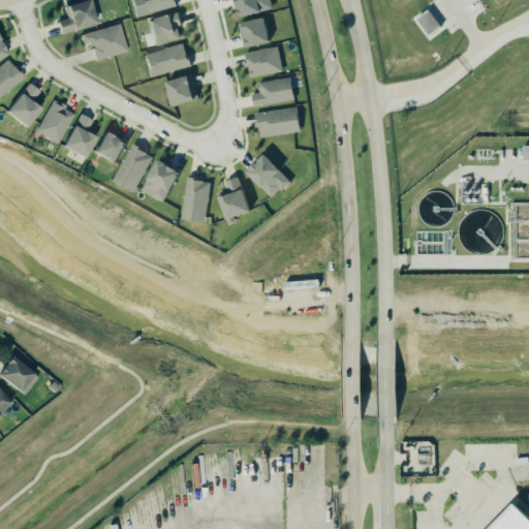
[(62,5),(80,0),(87,0),(94,23),(59,32),(56,20),(65,17),(62,5)]
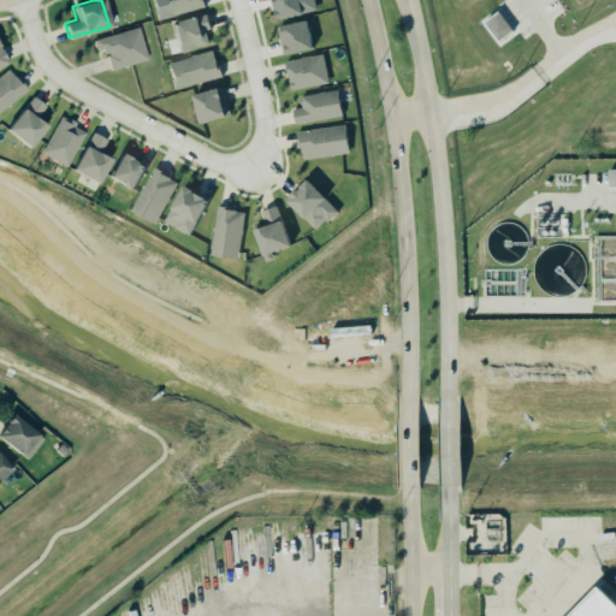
[(150,0),(202,0),(205,6),(155,19),(150,0)]
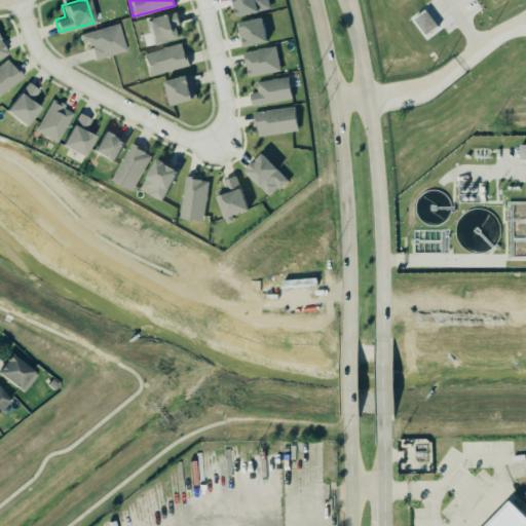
[(233,0),(238,17),(271,8),(268,0),(233,0)]
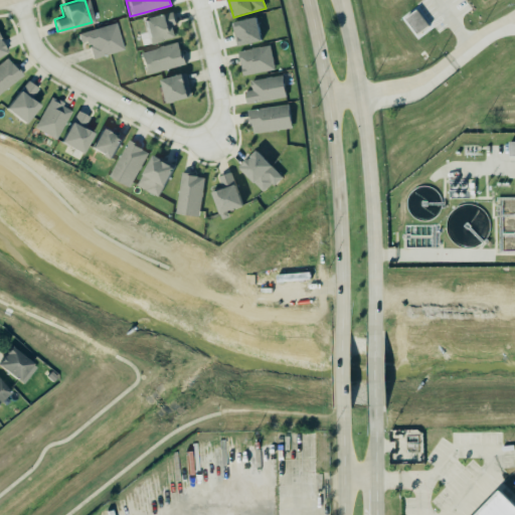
[(414,35),(428,25),(416,9),(403,19),(414,35)]
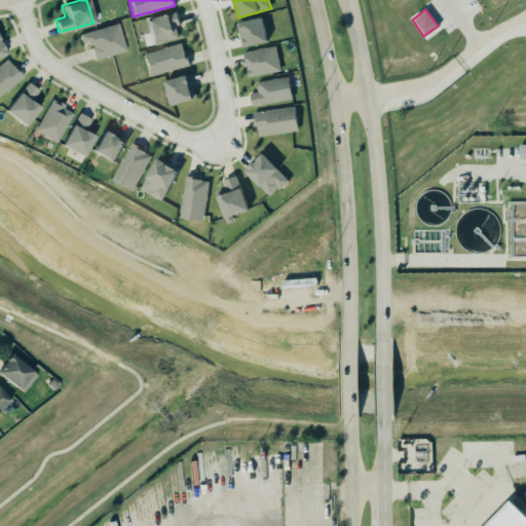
[(151,43),(177,37),(175,25),(179,24),(175,11),(145,20),(151,43)]
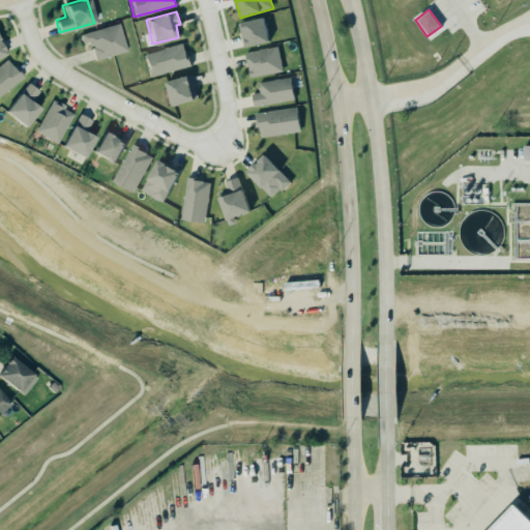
[(243,47),(269,43),(265,18),(239,22),(243,47)]
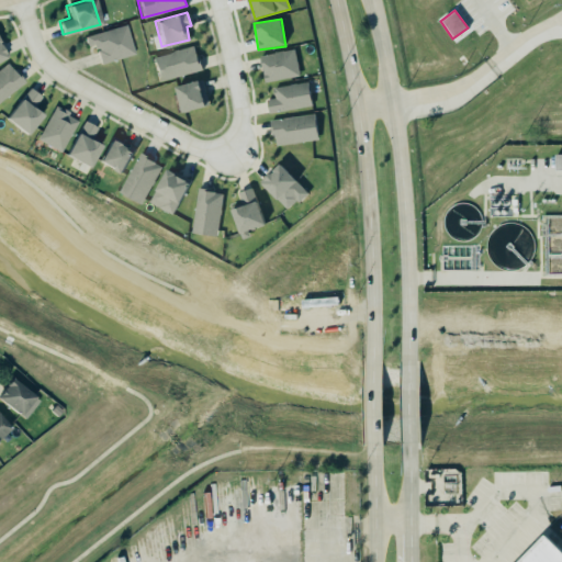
[(135,54),(127,25),(86,35),(89,48),(97,46),(101,63),(135,54)]
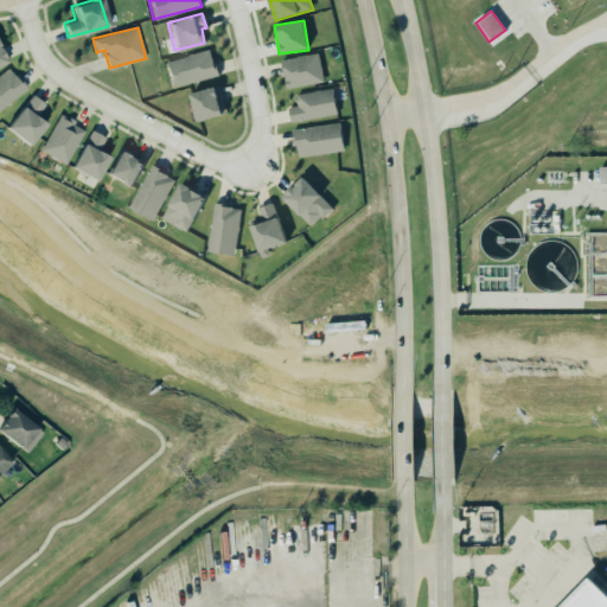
[(172,88),(218,77),(212,50),(166,61),(172,88)]
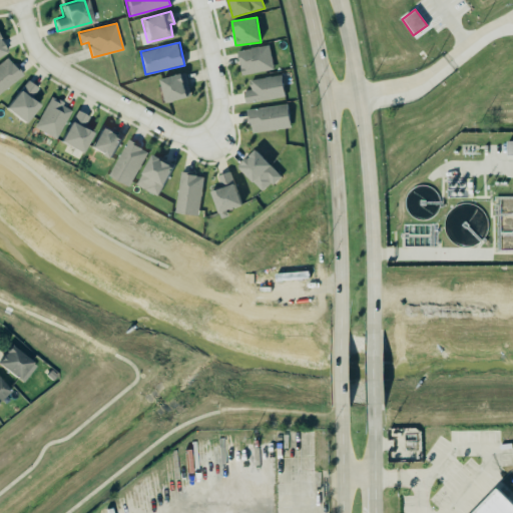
[(273,71),(271,46),(238,49),(240,74),(273,71)]
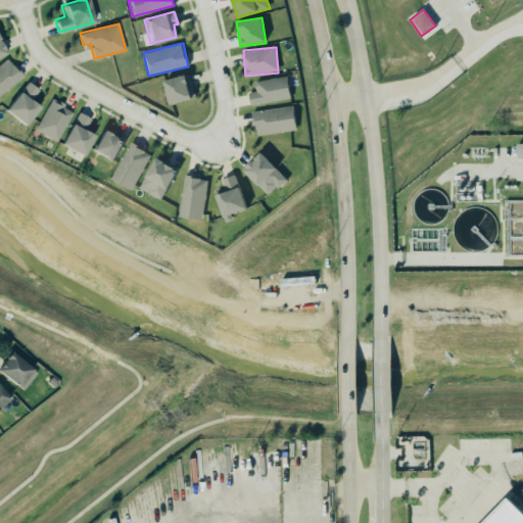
[(0,61),(0,91),(20,75),(14,66),(13,67),(5,57),(0,61)]
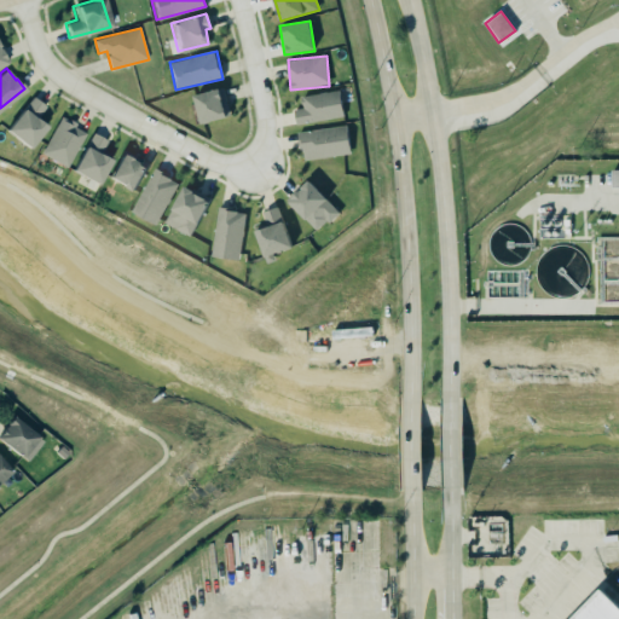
[(200,123),(230,115),(221,86),(192,94),(200,123)]
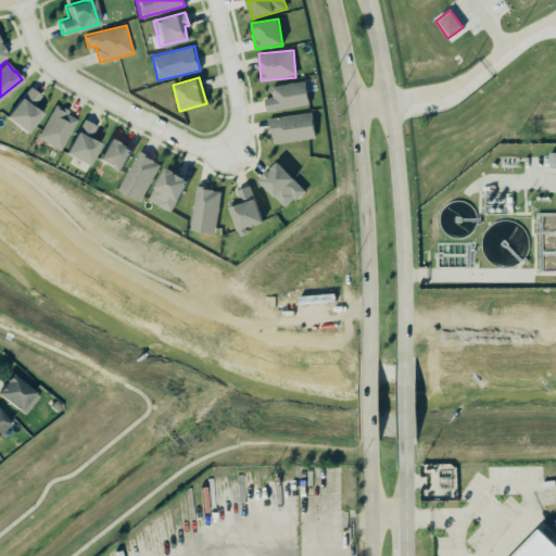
[(264,99),(266,113),(310,103),(305,80),(270,87),(273,97),(264,99)]
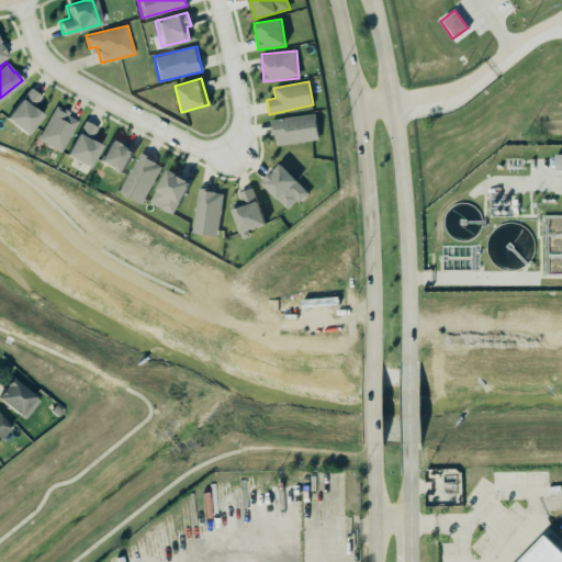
[(42,97),(30,88),(6,117),(26,135),(44,113),(35,105),(42,97)]
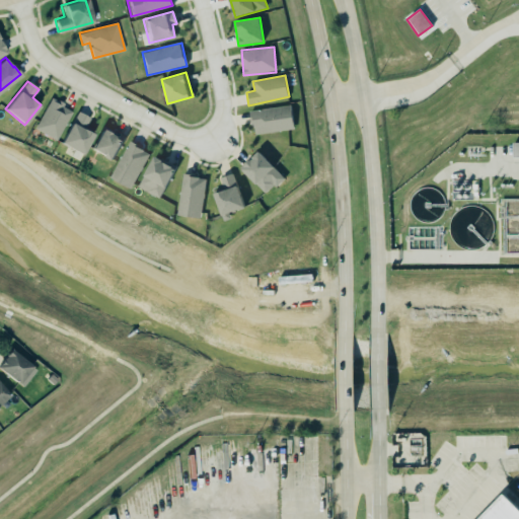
[(36,131),(58,139),(70,107),(48,99),(36,131)]
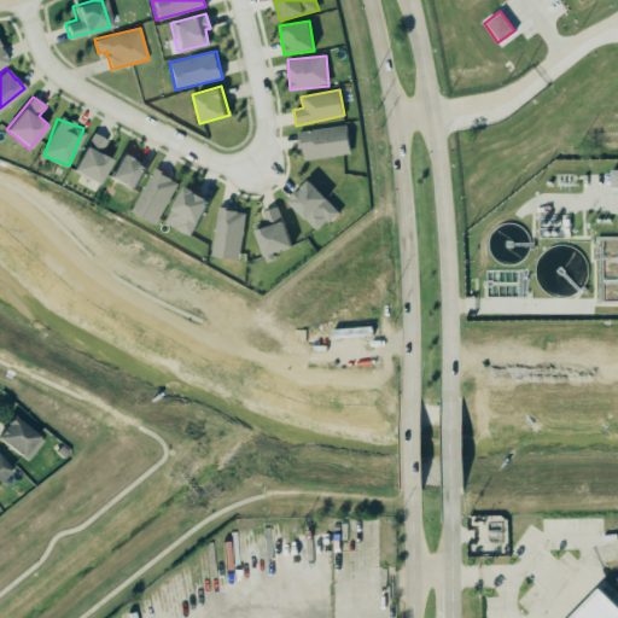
[(296,132),(344,124),(349,152),(303,159),(301,151),(299,146),(298,146),(296,132)]
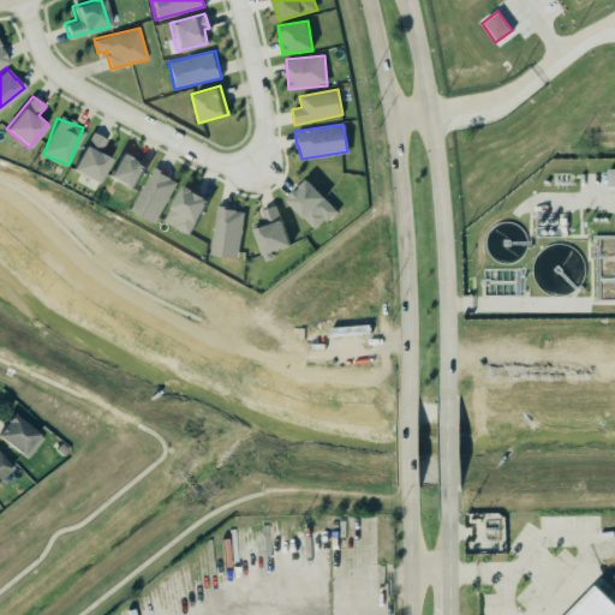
[(90,131),(105,139),(99,153),(109,159),(95,183),(70,168),(90,131)]
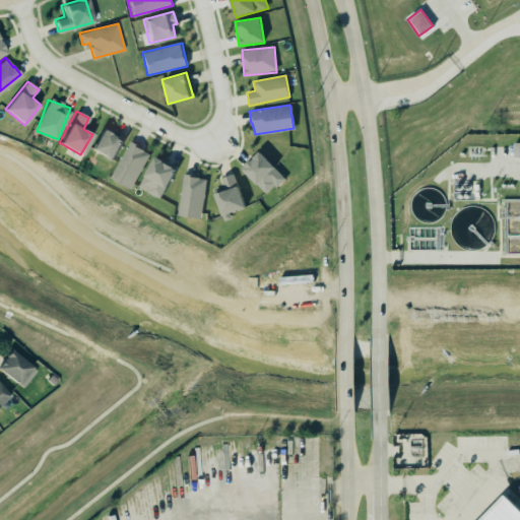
[(125,136),(103,126),(92,150),(115,159),(125,136)]
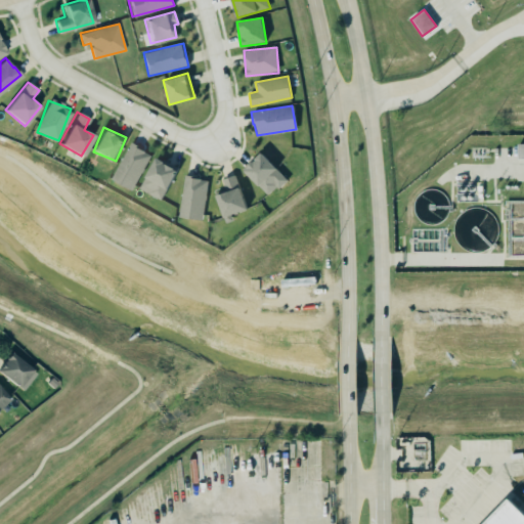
[(130,141),(139,146),(138,148),(149,155),(130,190),(110,178),(130,141)]
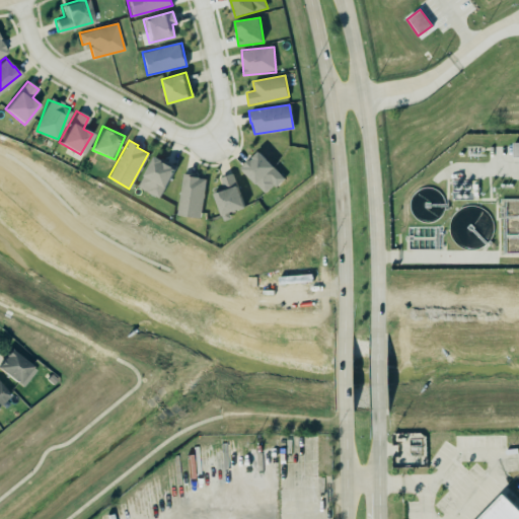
[(242,169),(267,195),(285,177),(260,152),(242,169)]
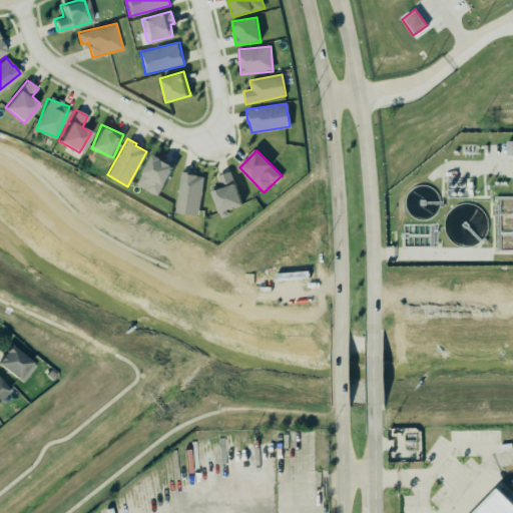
[(151,153),(159,158),(159,159),(172,166),(156,194),(135,183),(151,153)]
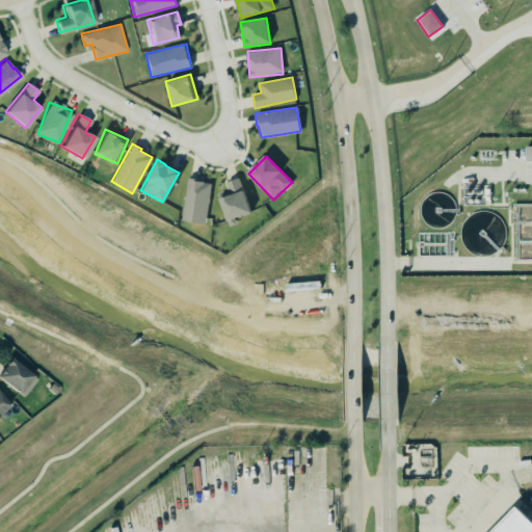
[(186,177),(200,179),(198,181),(203,181),(203,182),(210,183),(204,222),(180,219),(186,177)]
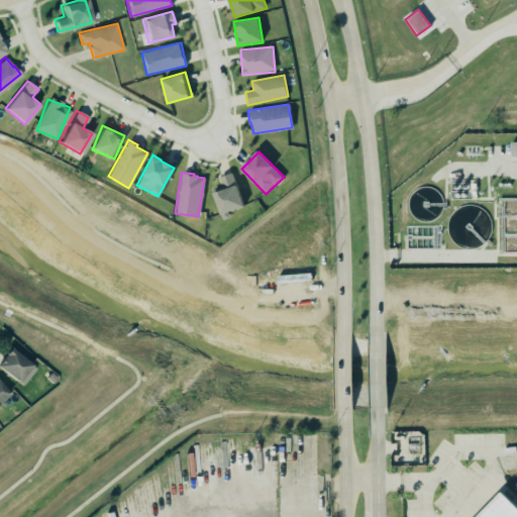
[(212,193),(222,219),(228,217),(226,212),(243,206),(230,172),(217,177),(222,189),(212,193)]
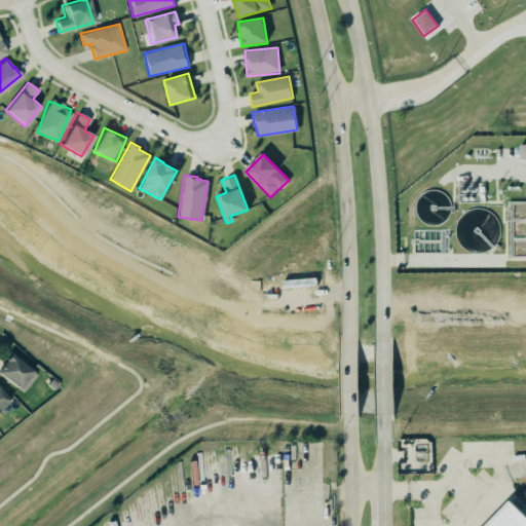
[(525,255),(525,234),(525,219),(524,219),(524,213),(513,213),(512,255),(525,255)]
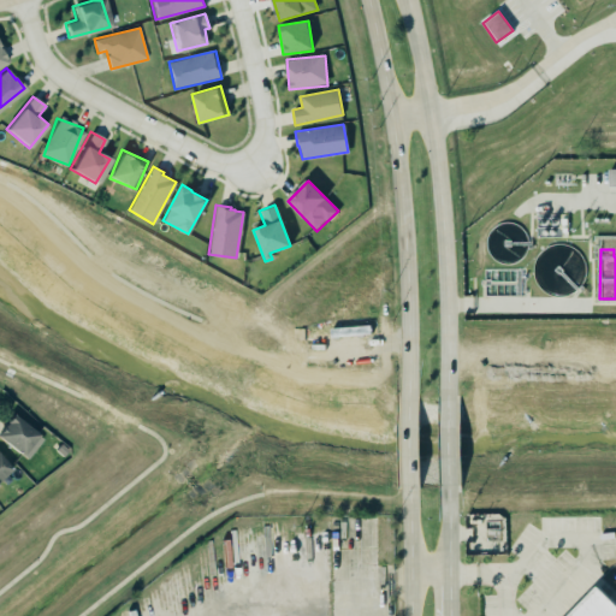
[(0,427),(0,439),(21,455),(37,433),(11,414),(0,427)]
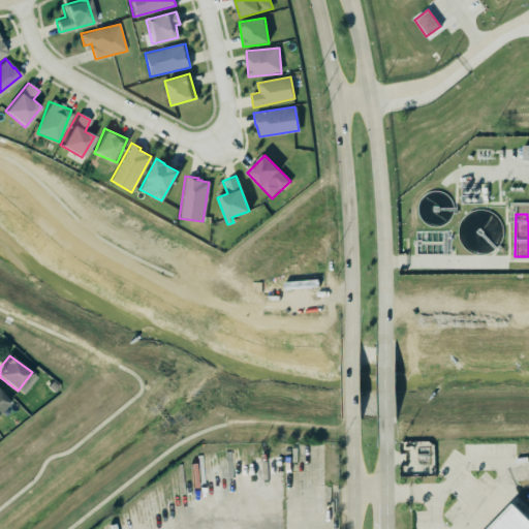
[(0,411),(10,403),(0,391),(0,411)]
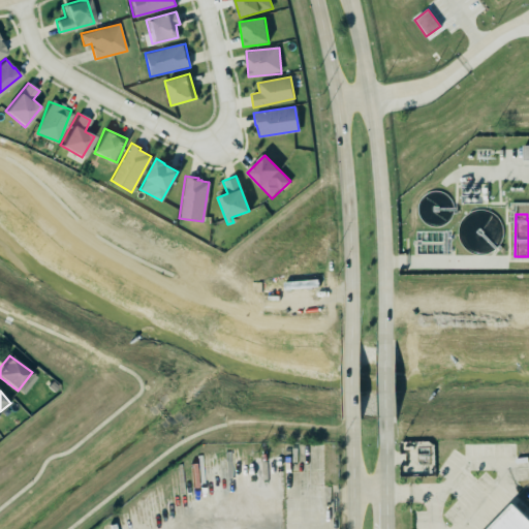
[(528,528),(528,518),(514,503),(488,528),(528,528)]
